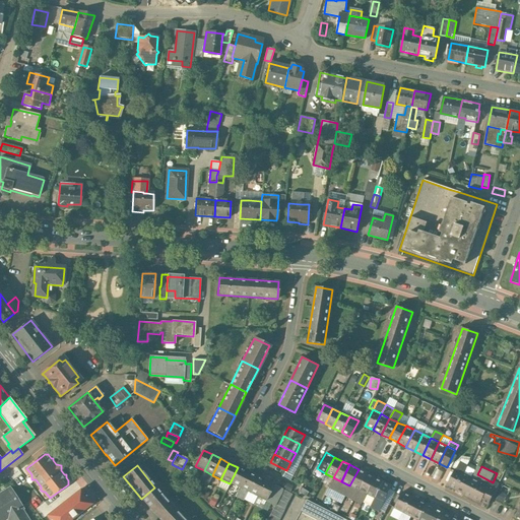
[(238,467),(230,483),(238,488),(246,471),(238,467)]
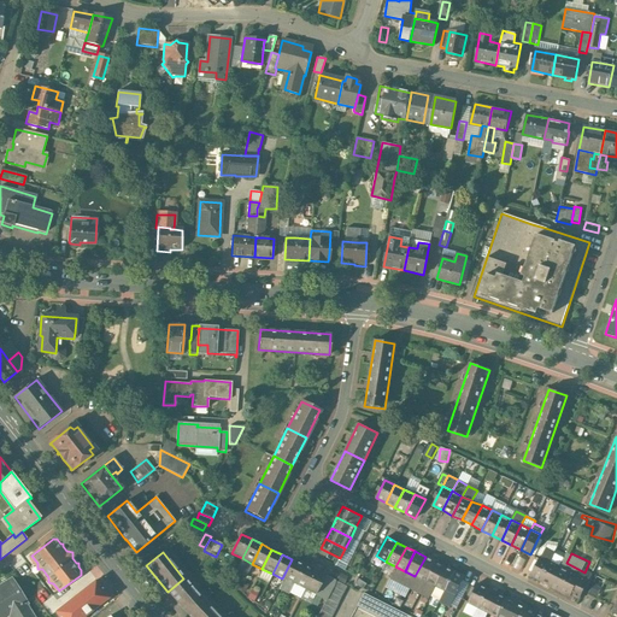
[(425,557),(415,576),(424,581),(435,562),(425,557)]
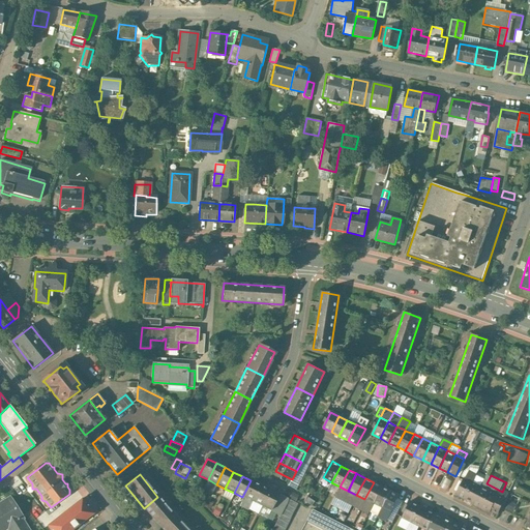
[(472,482),(464,478),(455,495),(464,499),(472,482)]
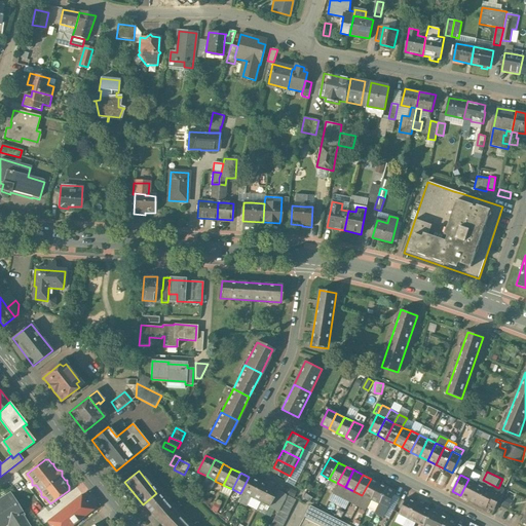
[(207,476),(201,485),(202,486),(202,484),(211,488),(210,490),(215,481),(207,476)]
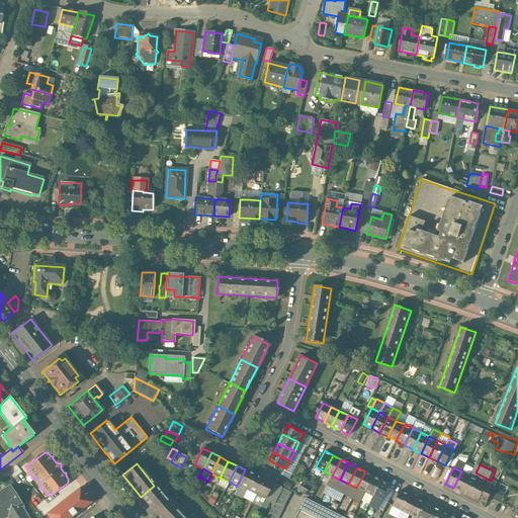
[(254,473),(245,469),(237,486),(246,490),(254,473)]
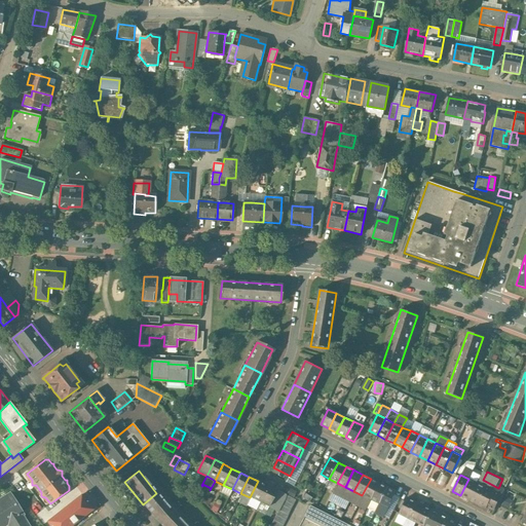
[(378,483),(371,479),(362,495),(370,499),(378,483)]
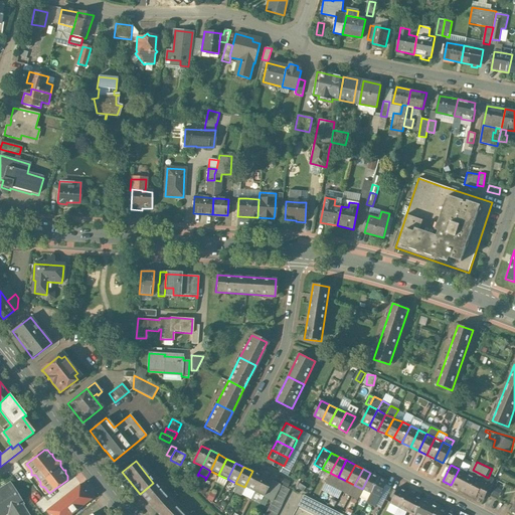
[(459,469),(451,485),(459,489),(467,474),(459,469)]
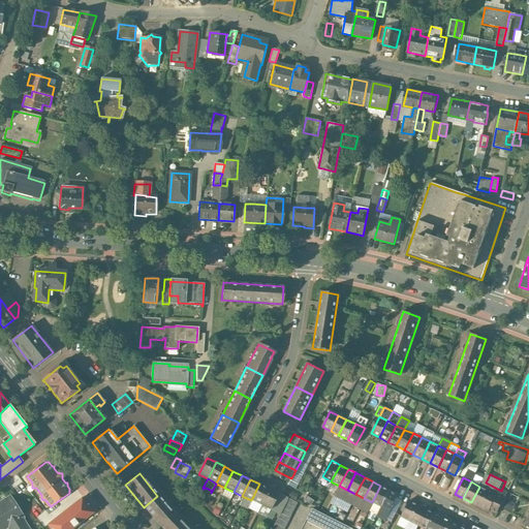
[(269,488),(259,484),(251,500),(260,505),(269,488)]
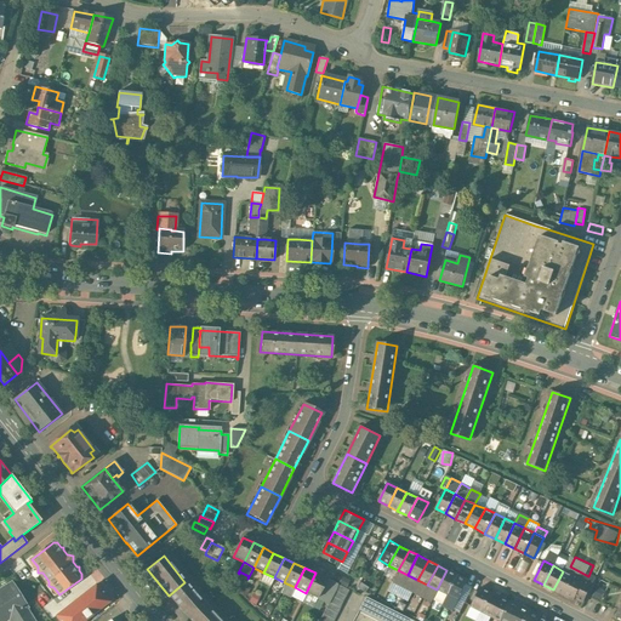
[(398,570),(393,580),(403,585),(408,575),(398,570)]
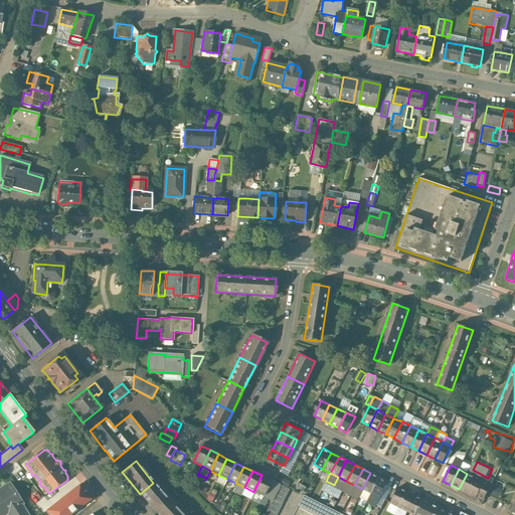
[(378,477),(370,473),(362,489),(370,493),(378,477)]
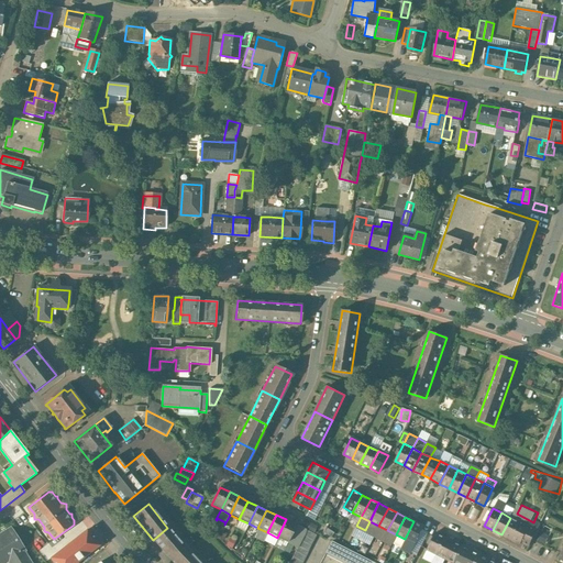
[(510,518),(501,534),(510,540),(519,521),(510,518)]
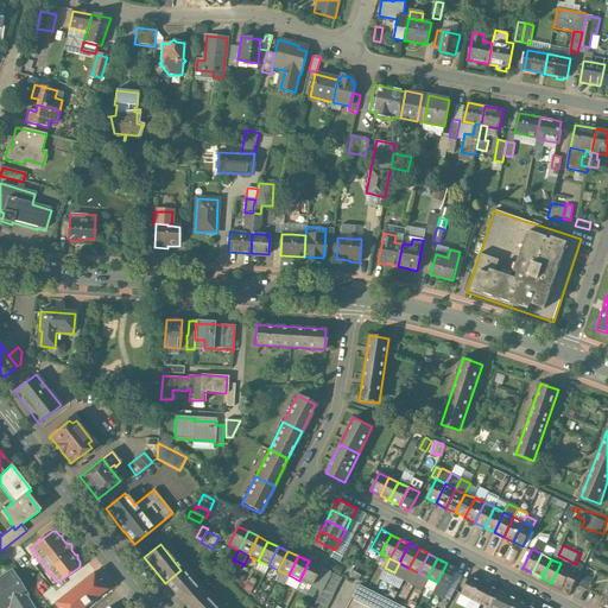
[(330,572),(309,561),(299,581),(317,589),(320,582),(324,584),(330,572)]
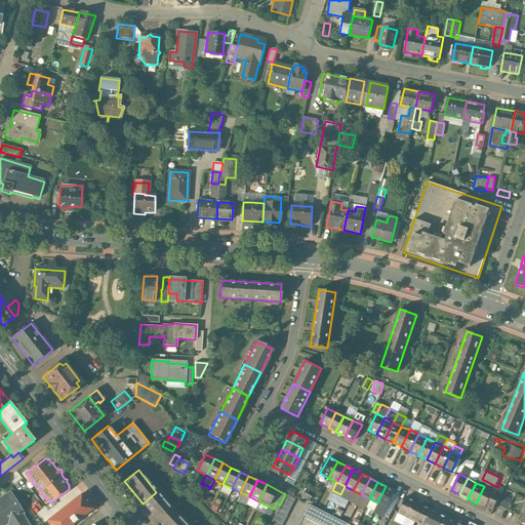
[(353,490),(345,486),(340,494),(349,498),(353,490)]
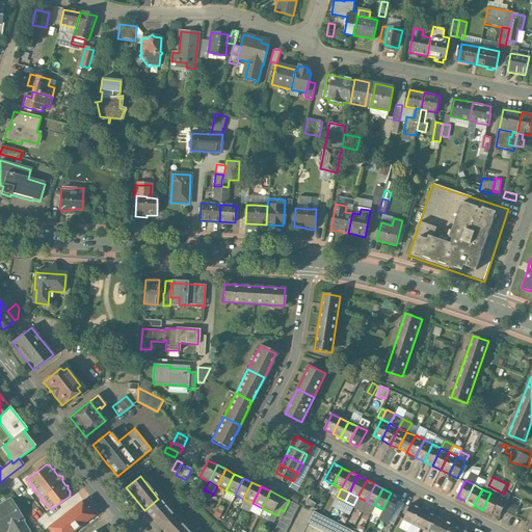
[(400,497),(391,493),(382,509),(391,513),(400,497)]
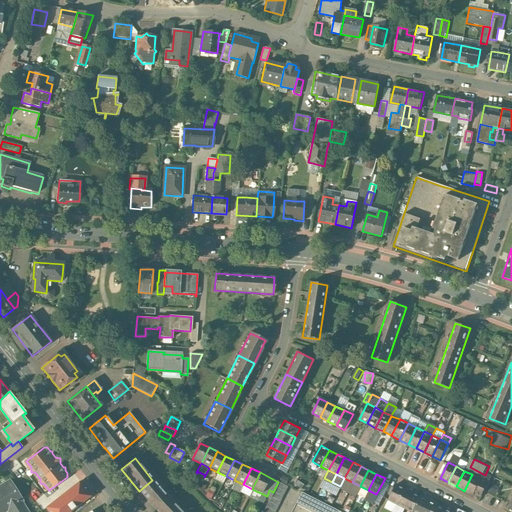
[(472,474),(464,491),(473,495),(474,491),(481,478),(480,478),(472,474)]
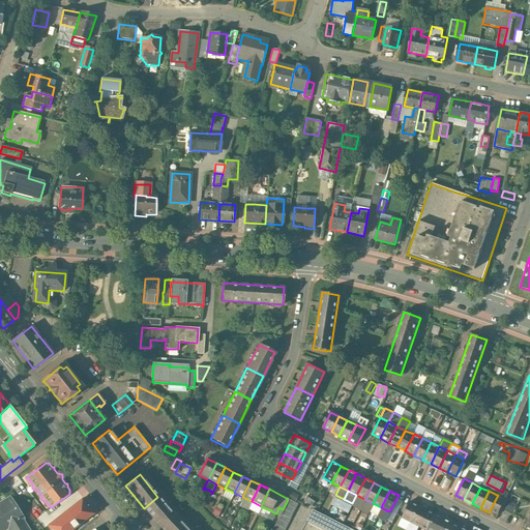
[(498,495),(491,508),(499,512),(508,495),(500,491),(497,495),(498,495)]
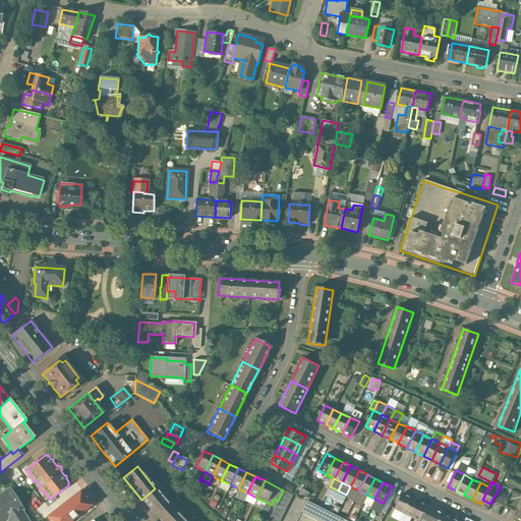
[(358,490),(350,486),(346,495),(354,499),(358,490)]
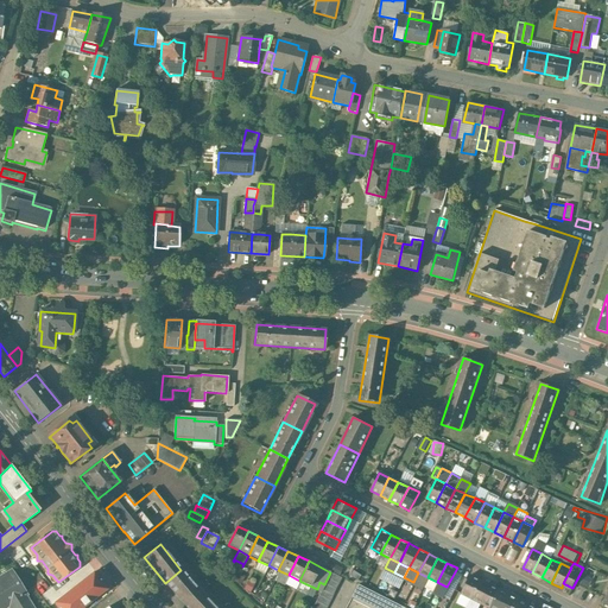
[(188,607),(202,594),(181,570),(165,583),(187,607),(188,607)]
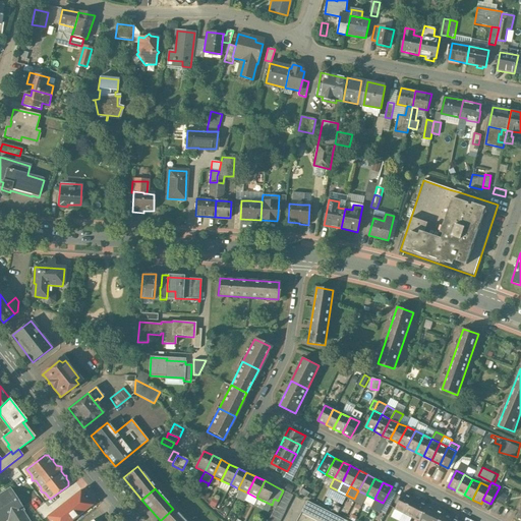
[(9,490),(0,496),(0,520),(9,516),(12,520),(26,520),(19,510),(20,509),(9,490)]
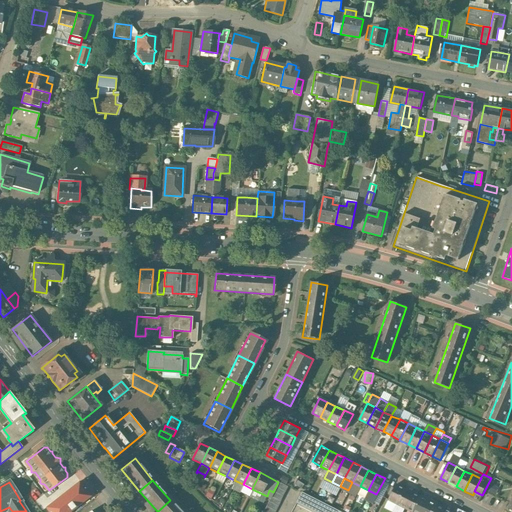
[(79,482),(46,508),(48,511),(50,511),(51,511),(50,511),(70,511),(90,497),(79,482)]
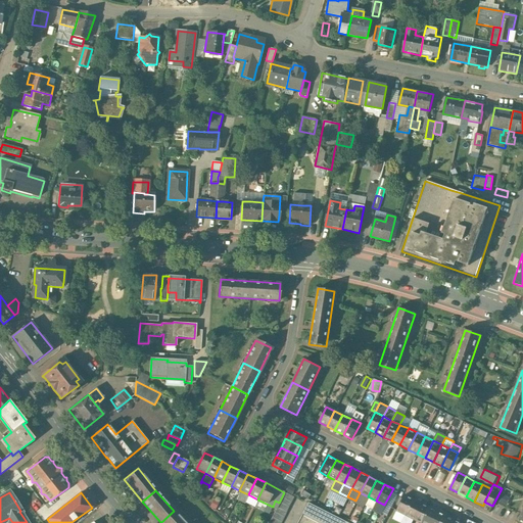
[(276,509),(268,522),(279,522),(293,496),(284,492),(279,503),(276,509)]
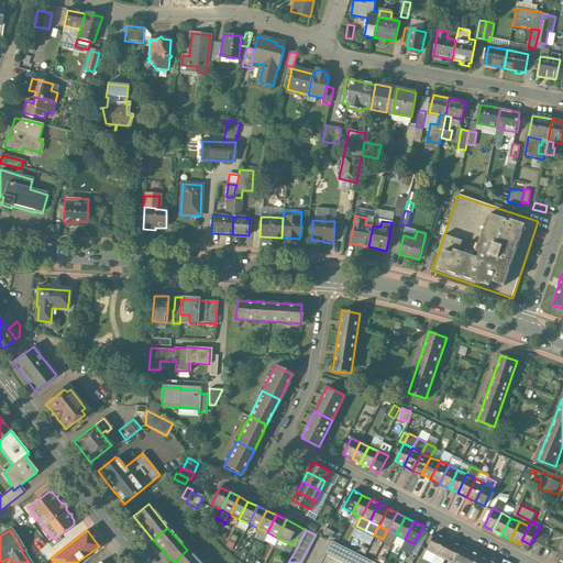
[(396,534),(387,530),(383,539),(392,543),(396,534)]
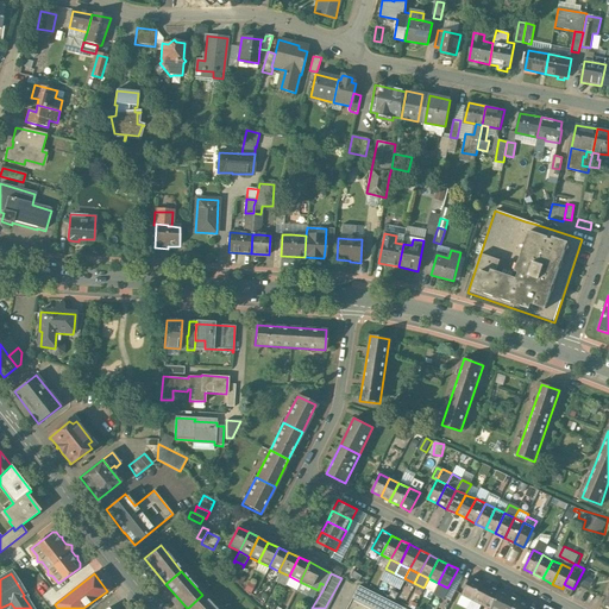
[(472,576),(463,595),(472,600),(482,581),(472,576)]
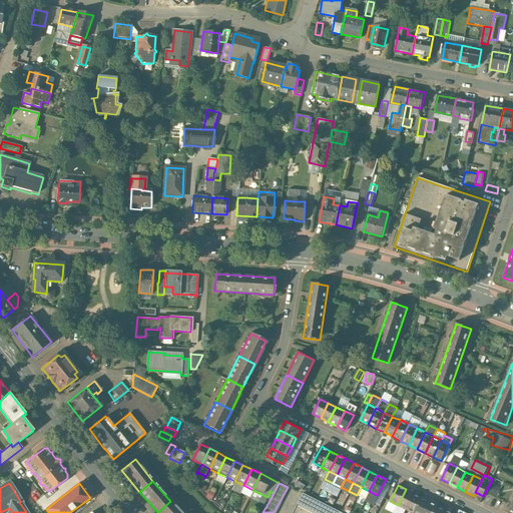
[(415,494),(406,489),(398,505),(407,509),(415,494)]
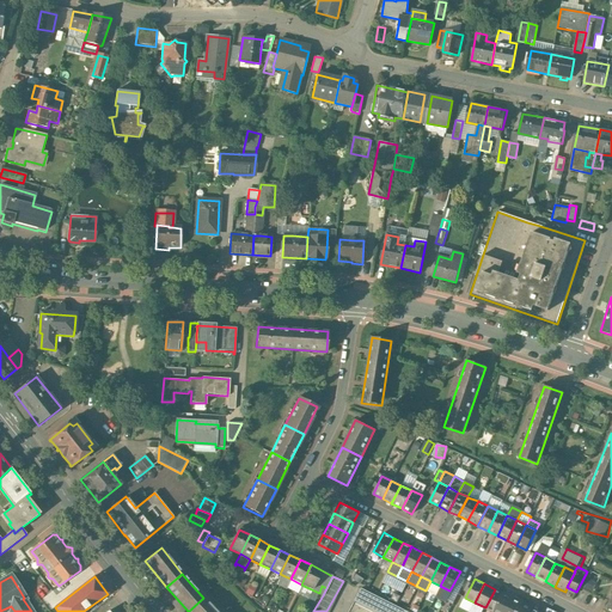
[(594,594),(599,587),(592,583),(587,589),(594,594)]
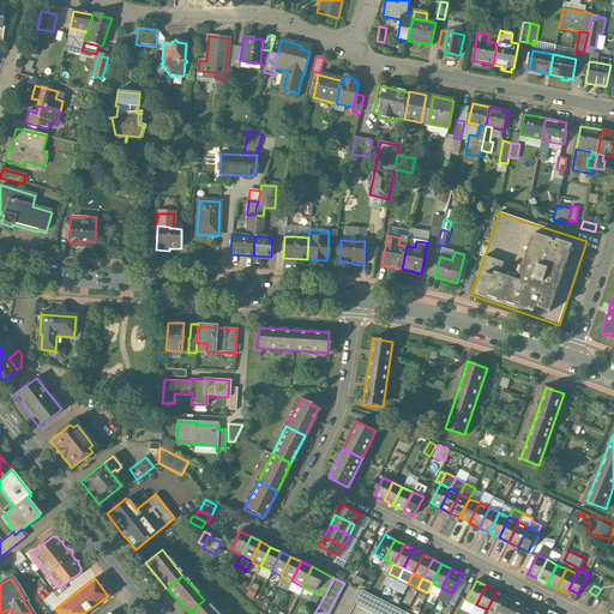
[(451,593),(441,588),(437,597),(446,602),(451,593)]
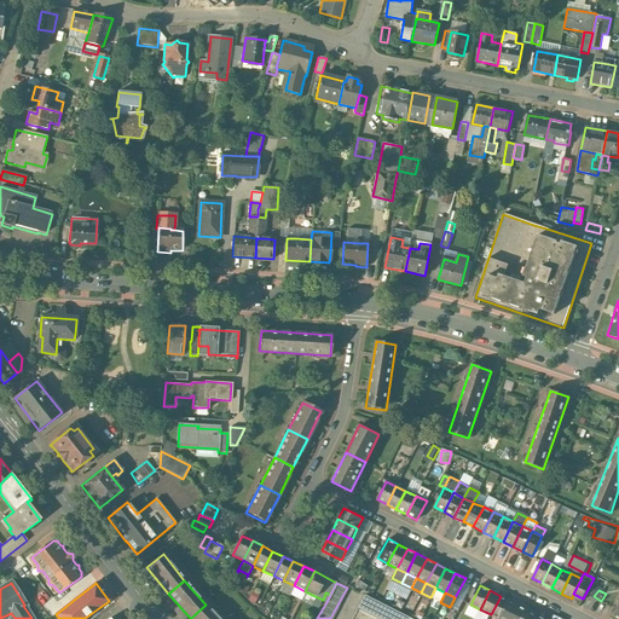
[(364,595),(358,607),(364,611),(370,599),(364,595)]
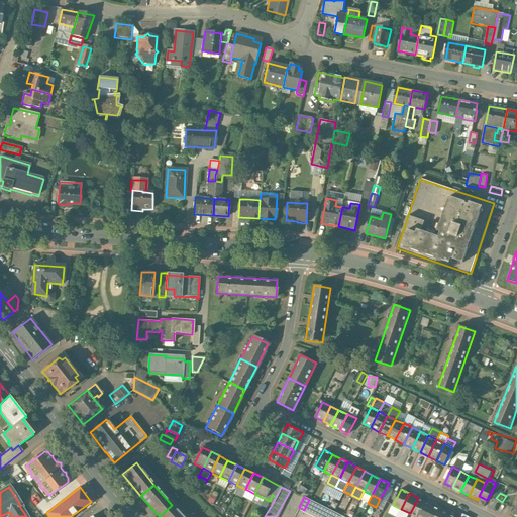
[(418,498),(410,513),(417,516),(425,501),(418,498)]
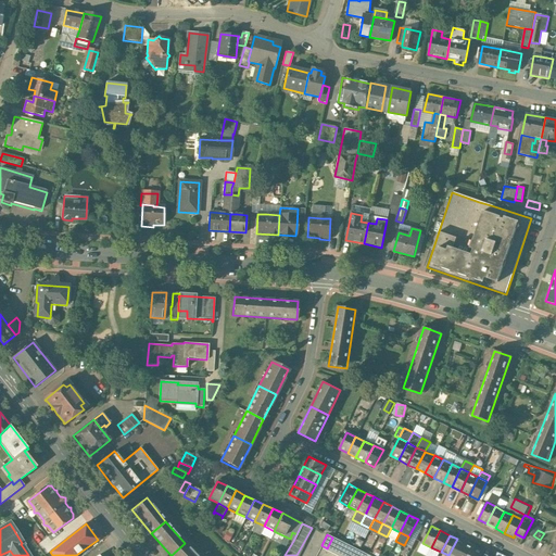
[(369,555),(332,538),(327,548),(342,555),(369,555)]
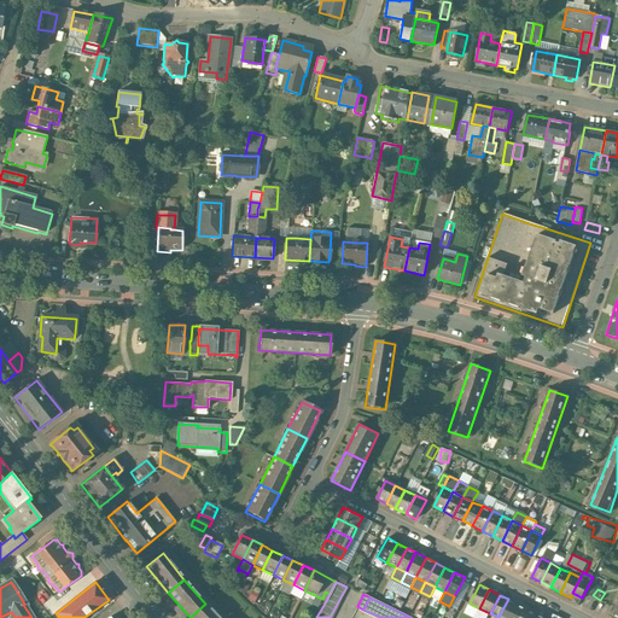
[(508,599),(499,617),(511,617),(519,605),(508,599)]
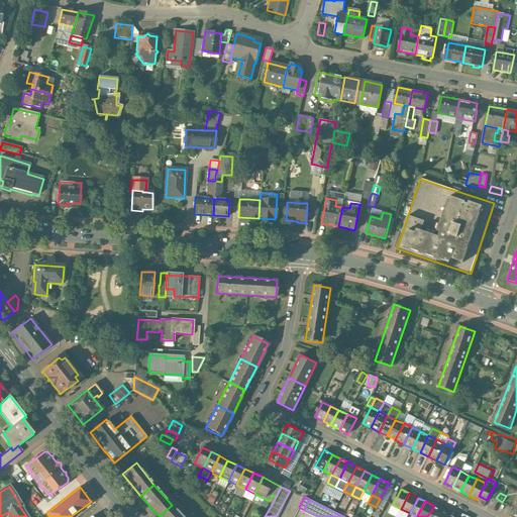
[(184,516),(172,505),(160,516),(184,516)]
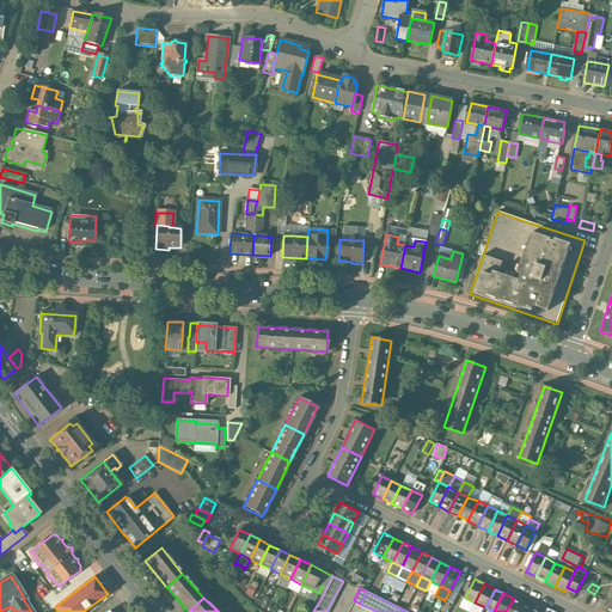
[(514,599),(506,611),(518,611),(522,604),(514,599)]
